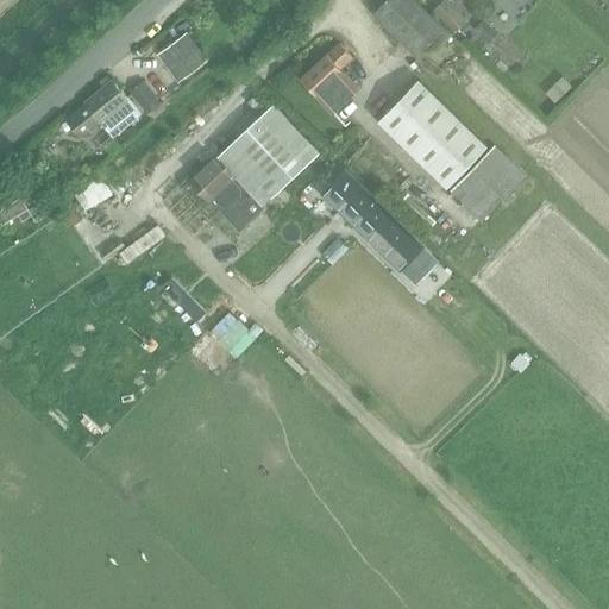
[(416,56),(428,44),(435,52),(452,36),(444,29),(414,0),(387,0),(375,14),(416,56)]
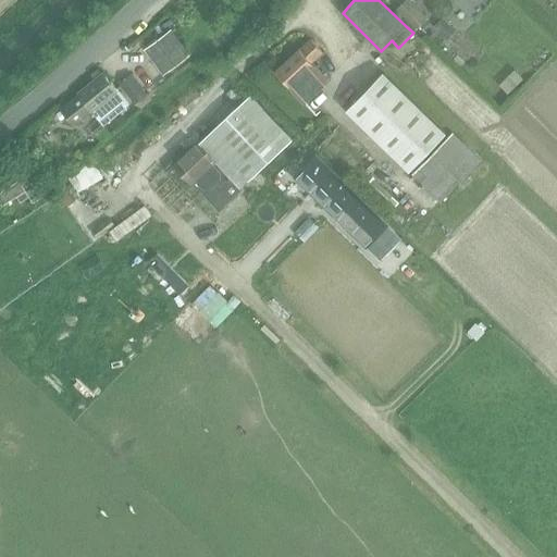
[(409,0),(406,0),(397,9),(417,29),(428,19),(409,0)]
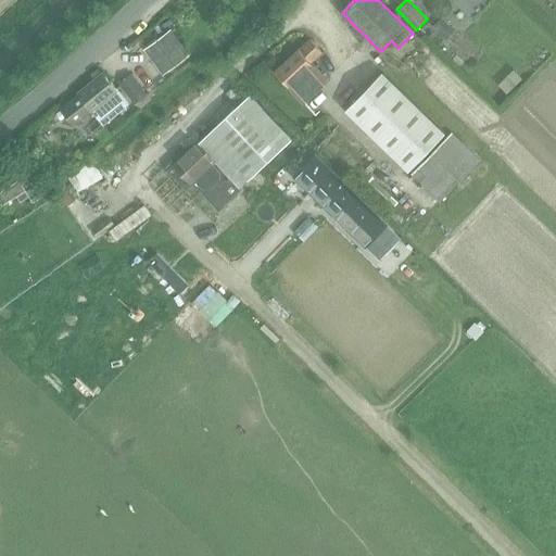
[(443,17),(434,26),(446,39),(455,32),(443,17)]
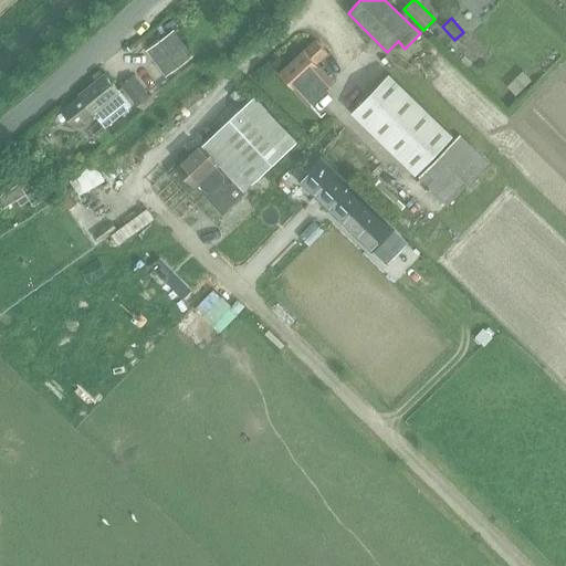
[(175,30),(148,52),(167,75),(194,53),(175,30)]
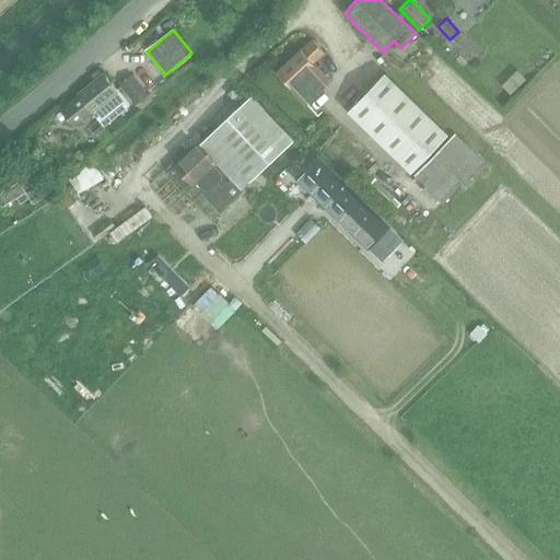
[(306,104),(330,82),(313,63),(325,54),(313,41),(302,50),(301,50),(277,72),(306,104)]
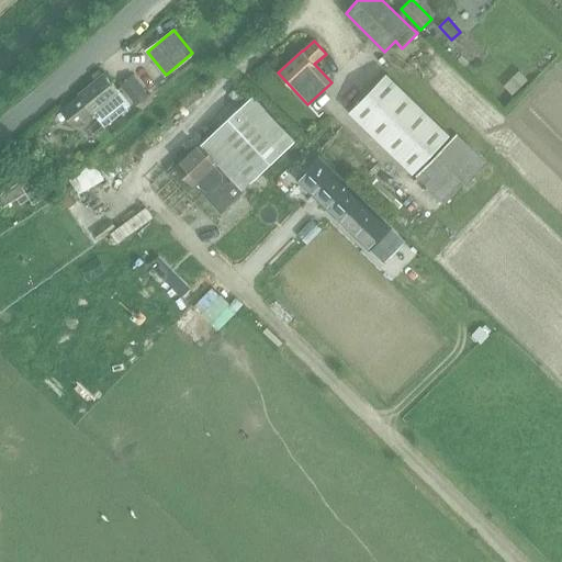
[(121,86),(128,96),(137,105),(154,92),(137,72),(121,86)]
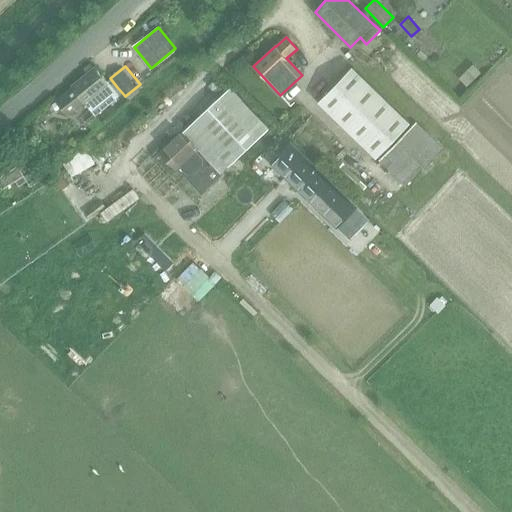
[(73,87),(58,100),(69,114),(84,102),(95,116),(102,110),(119,97),(114,91),(95,67),(72,86),(73,87)]
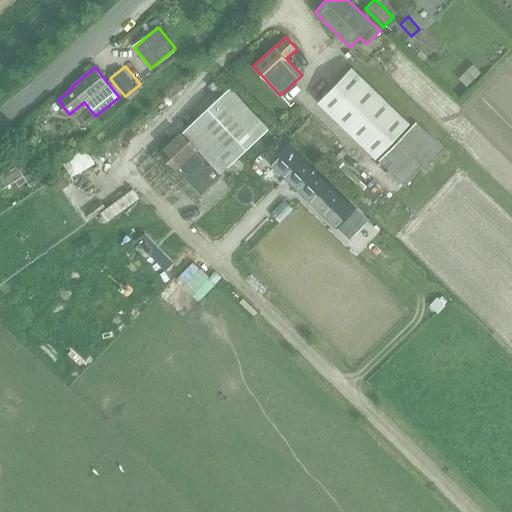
[(319,102),(377,158),(411,123),(353,67),(319,102)]
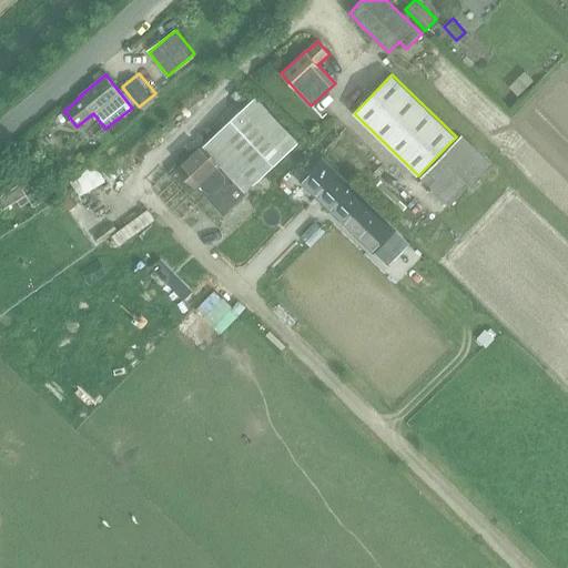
[(203,146),(179,170),(223,215),(226,212),(244,231),(262,213),(244,194),(246,192),(298,142),(255,97),(203,146)]
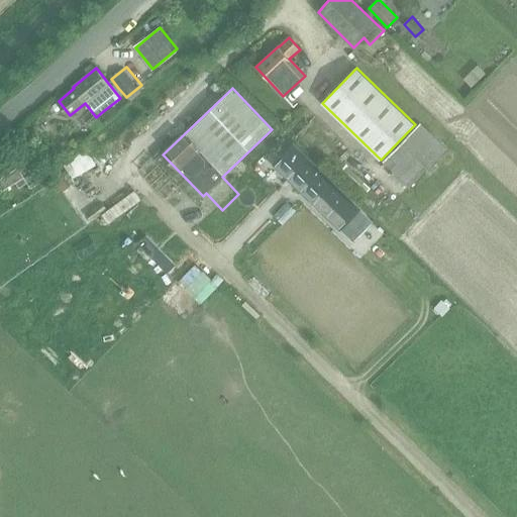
[(420,124),(383,163),(410,188),(425,172),(430,176),(435,170),(431,166),(446,149),(420,124)]
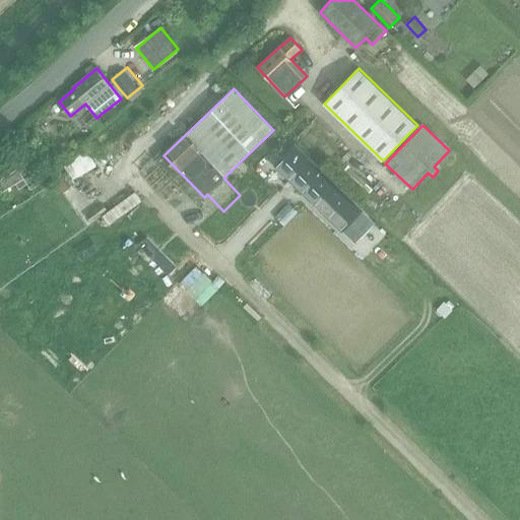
[(294,146),(275,166),(355,244),(374,224),(294,146)]
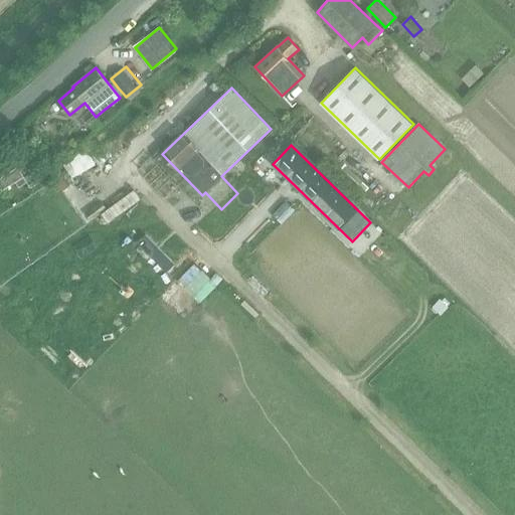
[(29,160),(0,178),(0,187),(2,190),(15,182),(19,188),(27,182),(31,188),(42,182),(29,160)]
